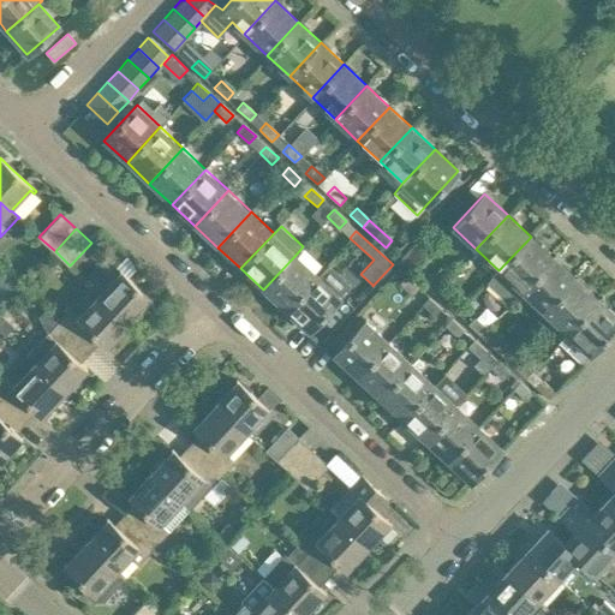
[(499,270),(488,282),(511,303),(521,292),(554,257),(531,237),(499,270)]
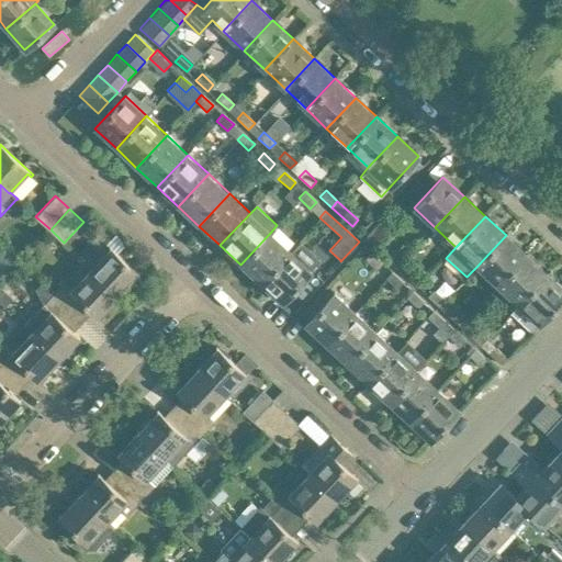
[(374,248),(393,228),(382,217),(363,237),(374,248)]
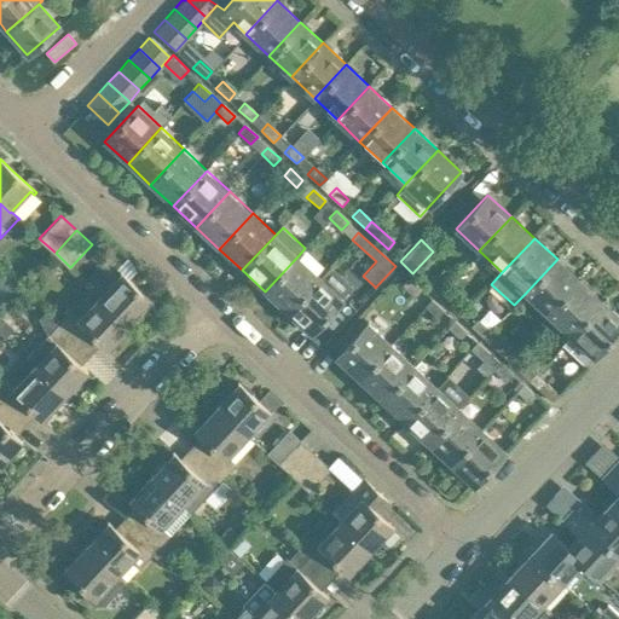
[(288,313),(322,277),(299,255),(265,291),(288,313)]
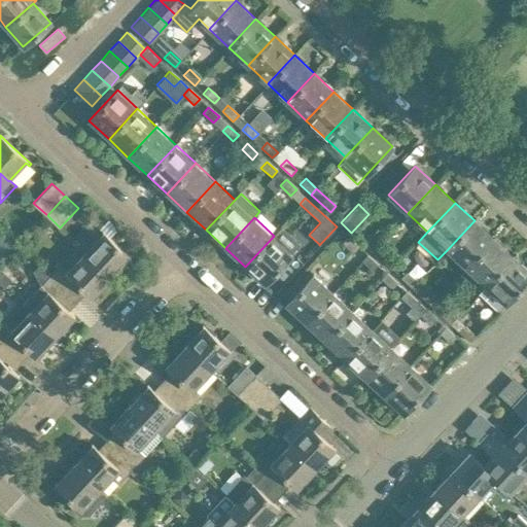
[(466,268),(493,239),(475,220),(447,250),(466,268)]
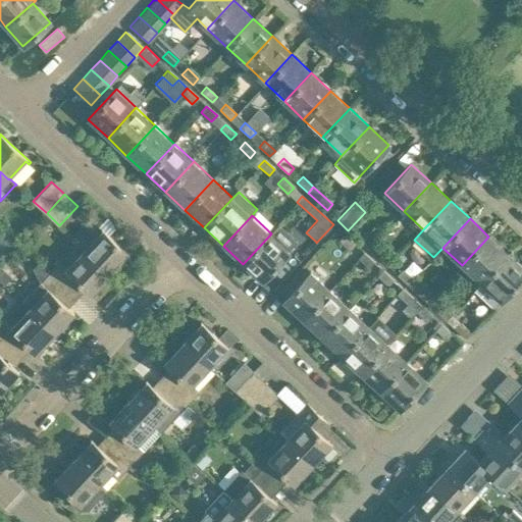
[(110,271),(126,255),(127,256),(129,254),(97,224),(96,225),(101,229),(84,249),(110,274),(111,273),(110,271)]
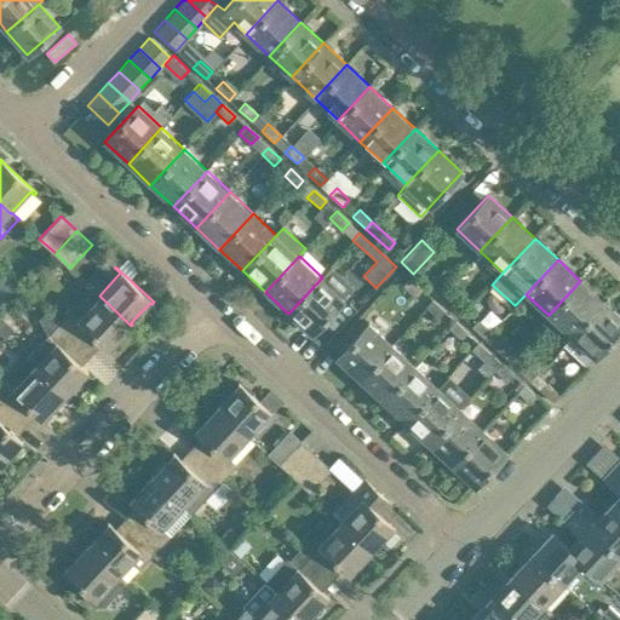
[(322,277),(288,314),(311,336),(345,299),(355,288),(332,267),(322,277)]
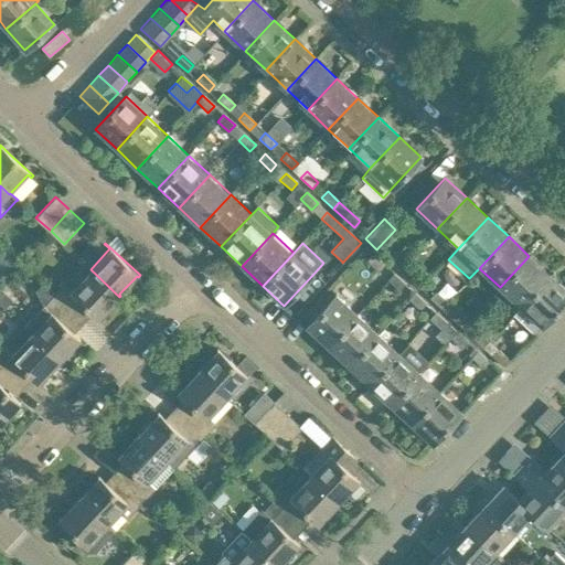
[(404,263),(393,253),(387,259),(398,269),(404,263)]
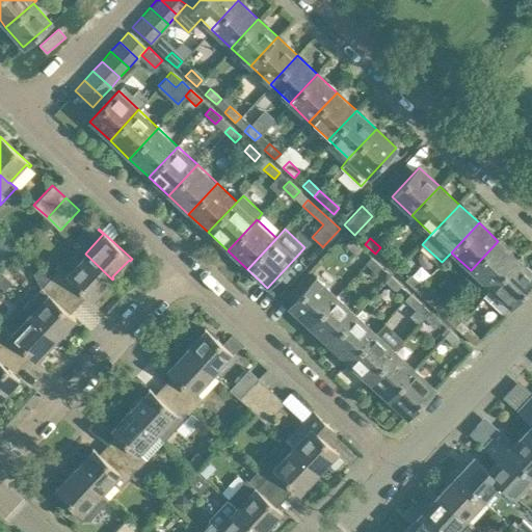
[(350,239),(345,245),(355,255),(362,249),(350,239)]
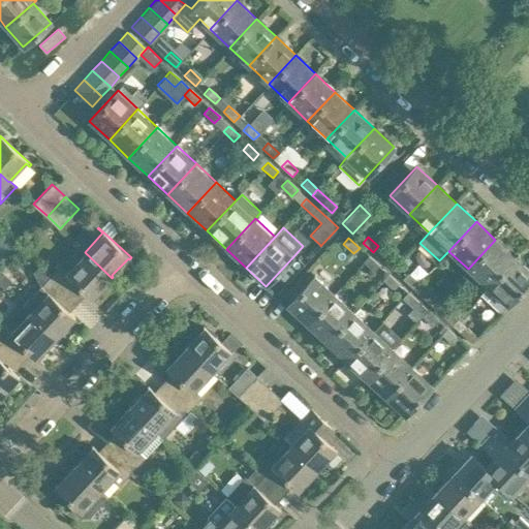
[(488,287),(515,258),(495,240),(468,269),(488,287)]
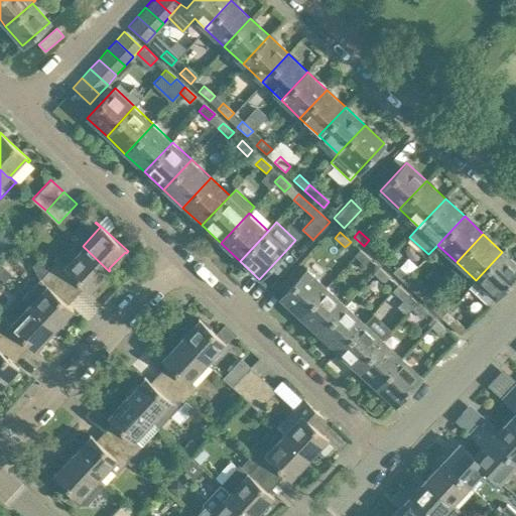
[(109,271),(83,246),(66,264),(59,258),(49,269),(72,289),(81,280),(91,290),(92,289),(91,287),(107,270),(108,271),(109,271)]
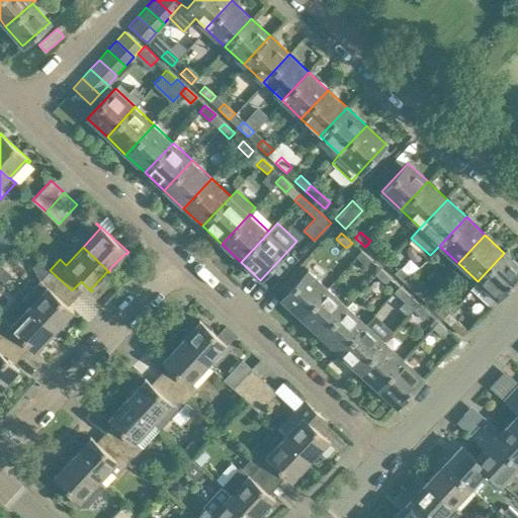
[(391,259),(379,249),(374,255),(385,265),(391,259)]
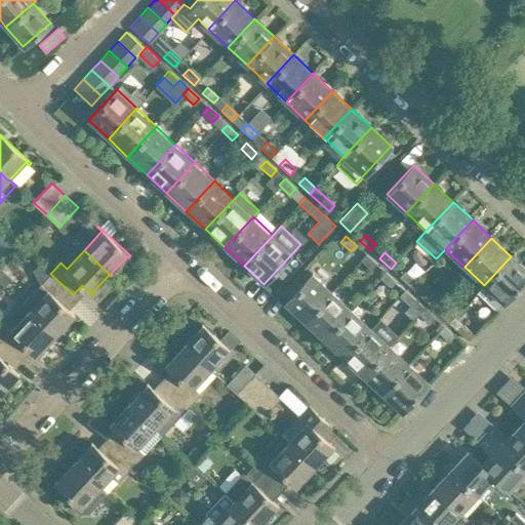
[(376,264),(366,254),(360,259),(370,270),(376,264)]
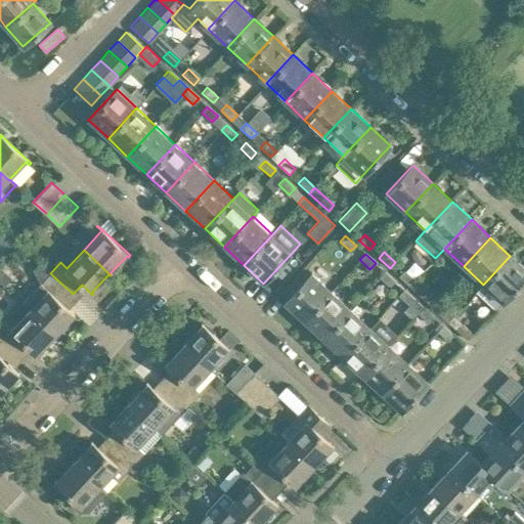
[(495,311),(523,279),(523,268),(510,256),(483,285),(475,293),(495,311)]
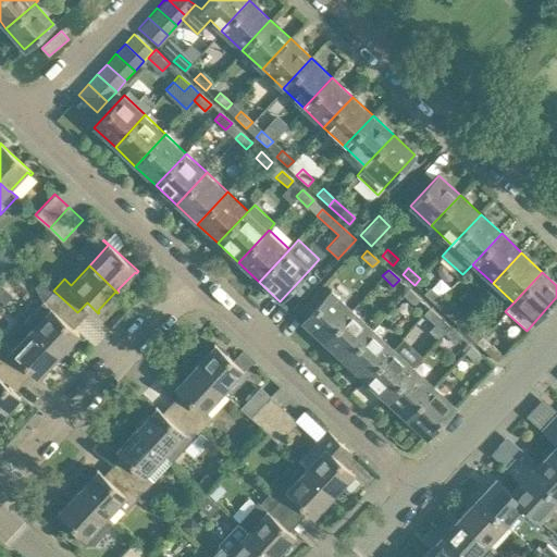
[(420,299),(408,288),(401,295),(413,305),(420,299)]
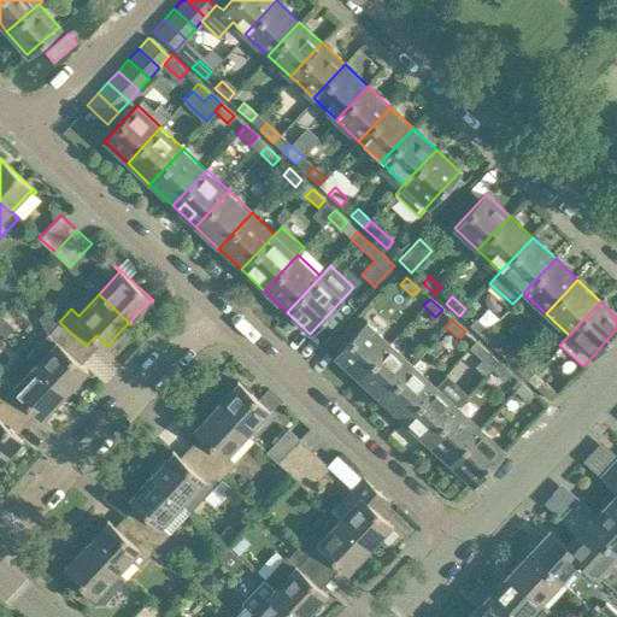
[(486,329),(475,319),(469,324),(481,335),(486,329)]
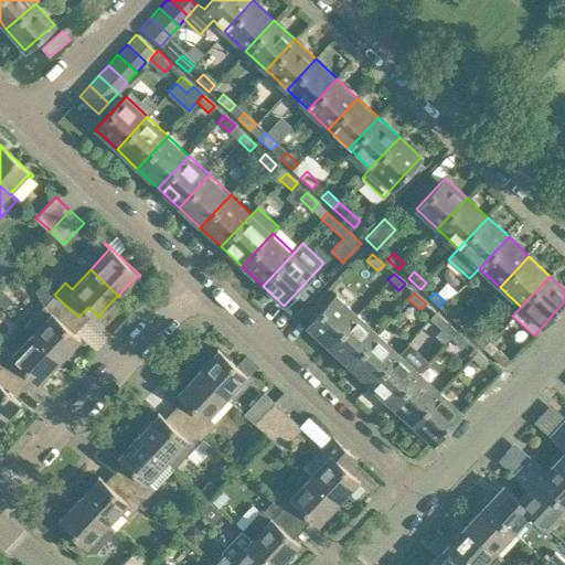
[(328,347),(359,315),(337,294),(307,327),(328,347)]
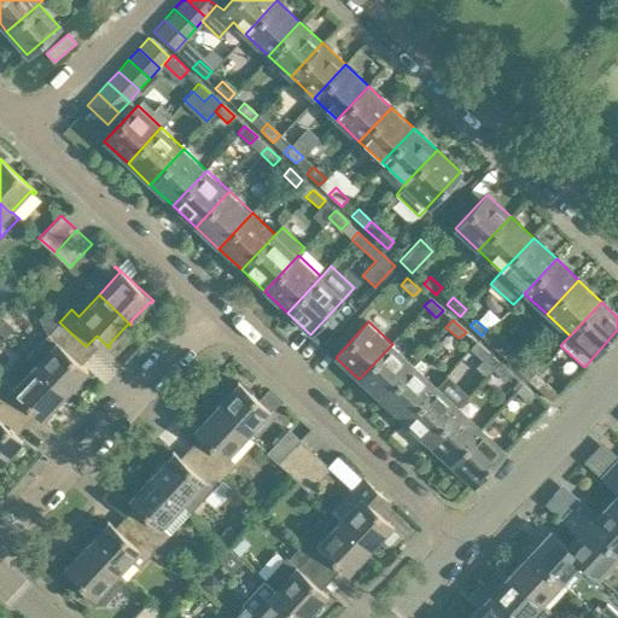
[(87,371),(75,359),(86,347),(59,322),(27,356),(34,363),(34,365),(65,394),(66,392),(65,391),(83,371),(86,373),(87,371)]
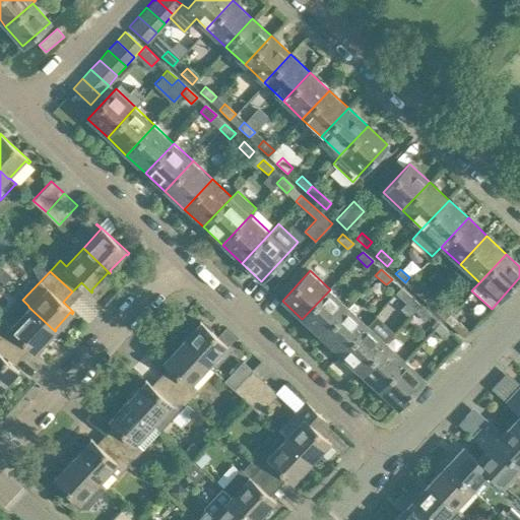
[(432,297),(419,285),(414,291),(426,302),(432,297)]
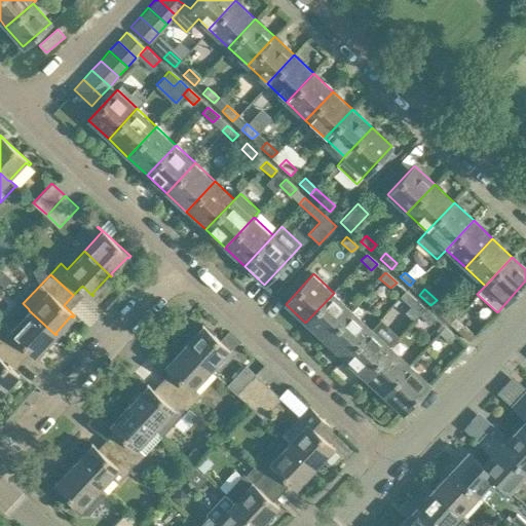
[(416,300),(405,291),(399,296),(410,306),(416,300)]
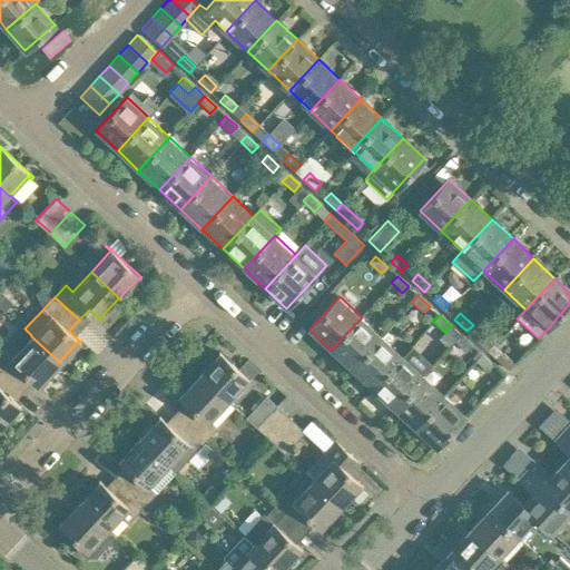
[(352,370),(383,336),(362,317),(331,350),(352,370)]
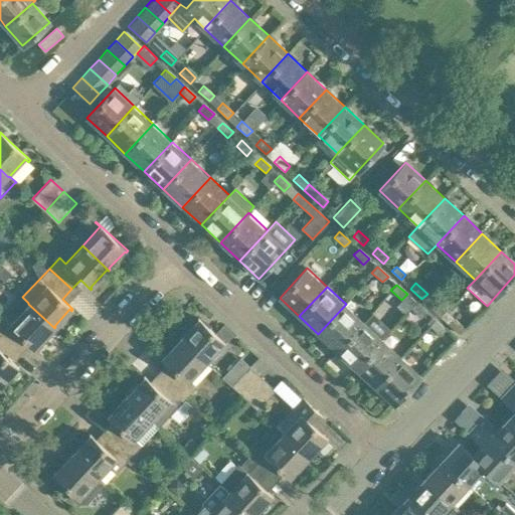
[(446,310),(435,301),(428,306),(440,316),(446,310)]
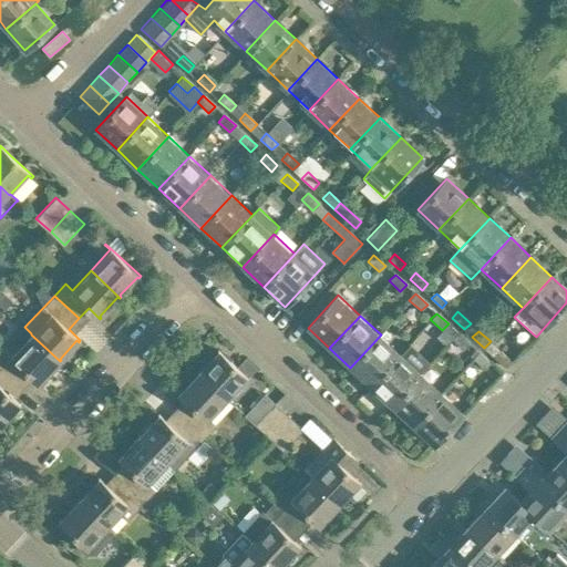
[(468,343),(457,332),(451,339),(463,350),(468,343)]
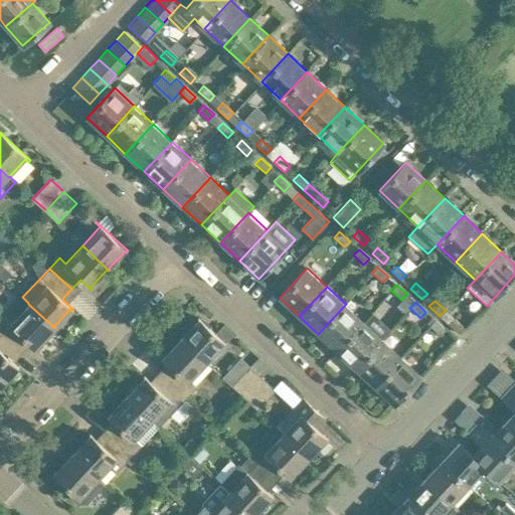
[(54,328),(28,304),(11,321),(5,316),(0,320),(0,331),(16,347),(25,338),(36,348),(38,346),(36,345),(52,328),(53,329),(54,328)]
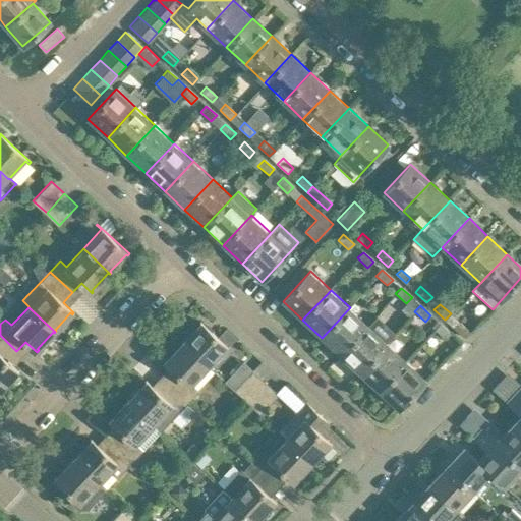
[(341,356),(369,326),(350,307),(322,338),(341,356)]
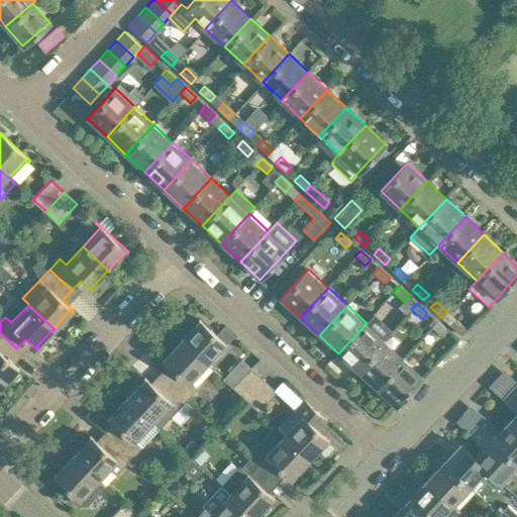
[(208,364),(225,345),(229,349),(230,348),(225,344),(226,343),(199,318),(198,320),(199,321),(183,338),(182,337),(181,338),(208,364)]
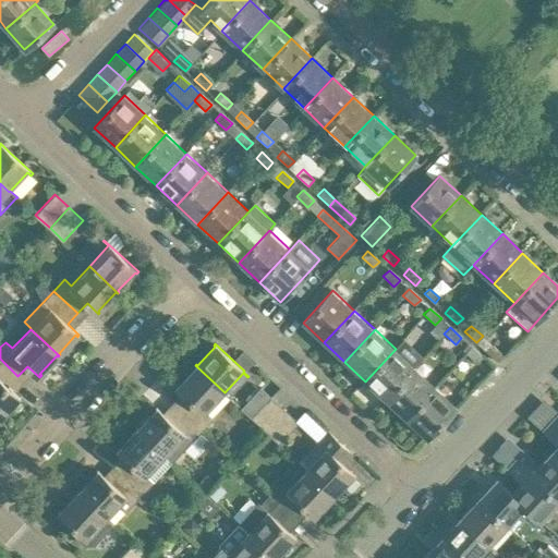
[(493,346),(487,352),(498,362),(504,356),(493,346)]
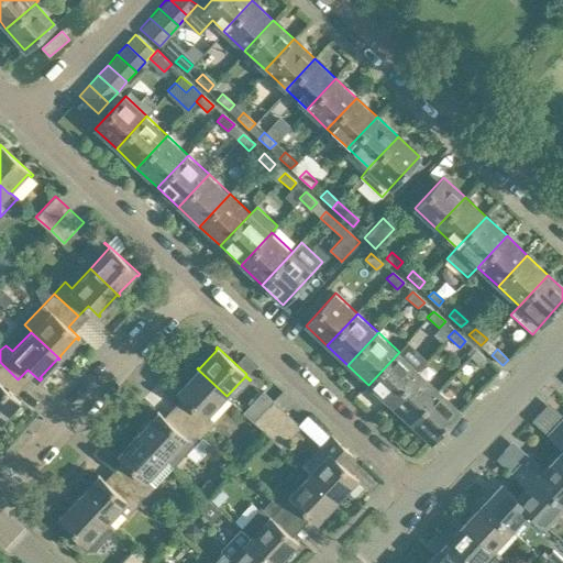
[(420,372),(399,352),(368,385),(388,404),(420,372)]
